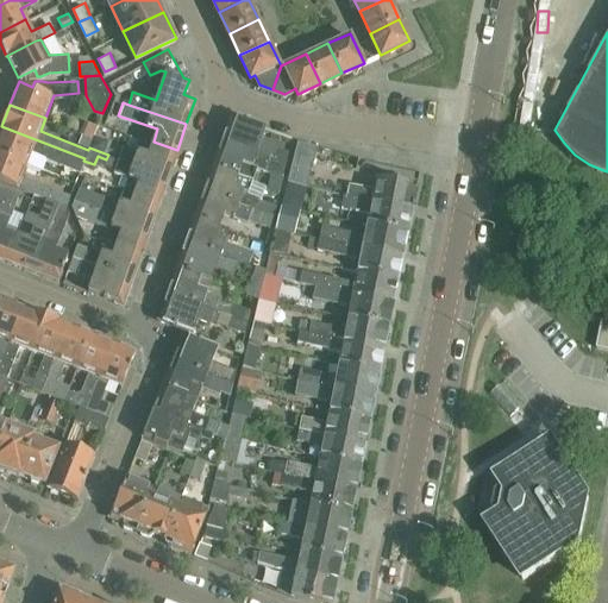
[(231,113),(221,139),(273,158),(274,157),(286,162),(289,149),(261,139),(265,126),(231,113)]
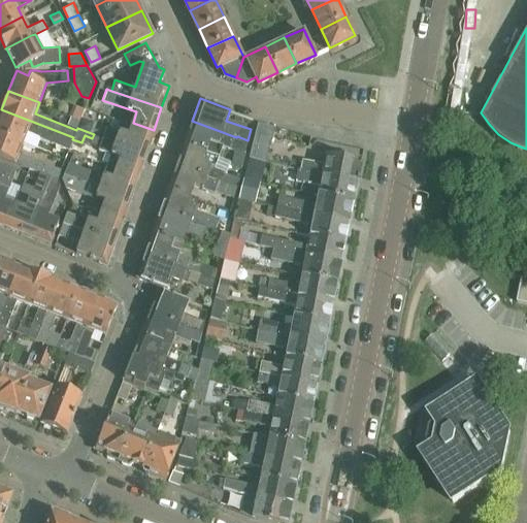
[(72,100),(69,117),(81,119),(85,103),(72,100)]
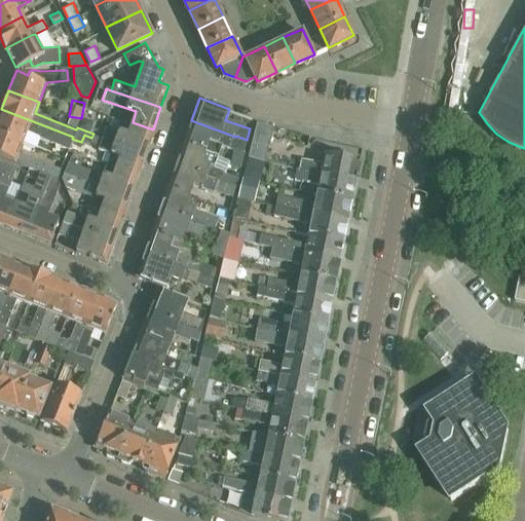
[(73,137),(1,109),(0,110),(1,110),(0,111),(0,131),(23,140),(28,129),(70,146),(72,139),(73,137)]
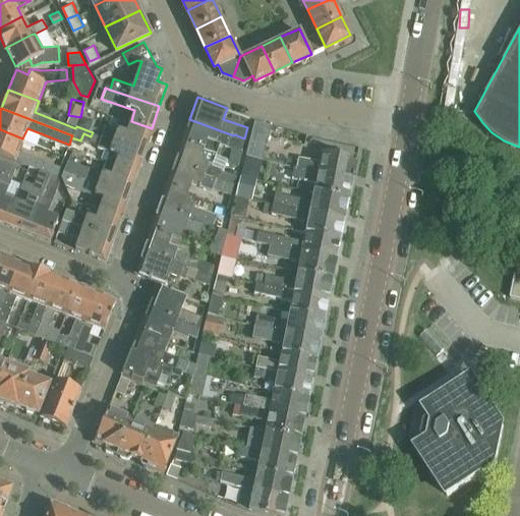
[(254,118),(245,152),(263,157),(272,123),(254,118)]
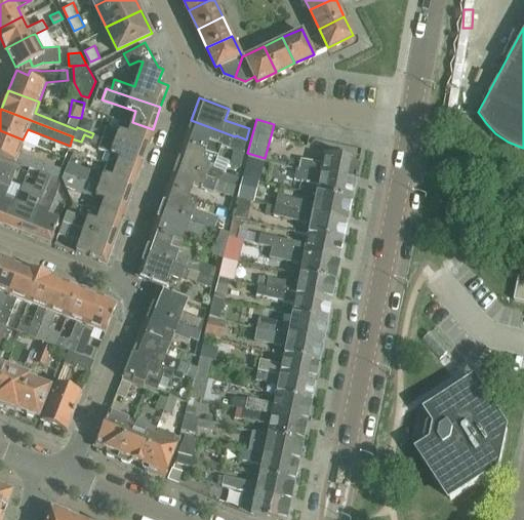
[(235,136),(191,120),(183,142),(217,154),(222,143),(243,151),(246,140),(236,135),(235,136)]
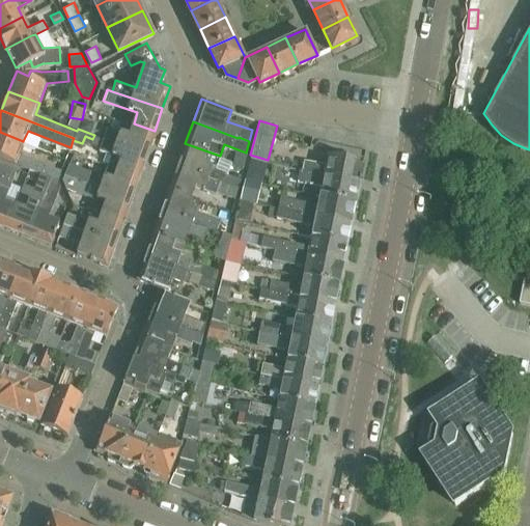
[(155,131),(134,123),(130,135),(107,127),(104,137),(146,153),(155,131)]
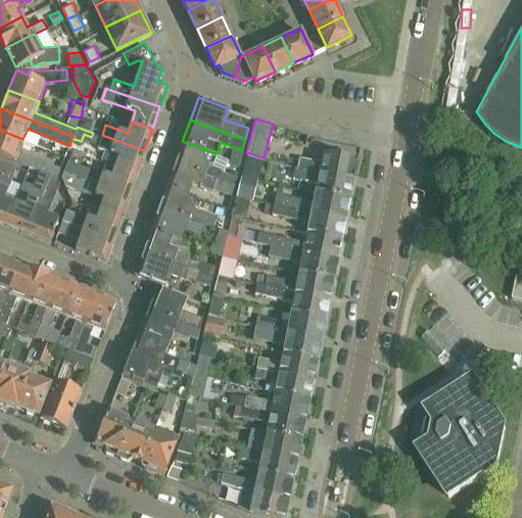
[(0,152),(40,169),(51,173),(57,176),(61,167),(18,150),(22,139),(0,130),(0,152)]
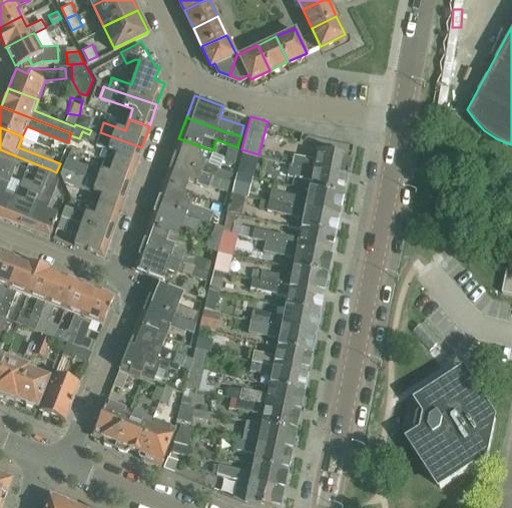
[(100,132),(99,133),(96,144),(107,148),(104,157),(134,168),(141,147),(100,132)]
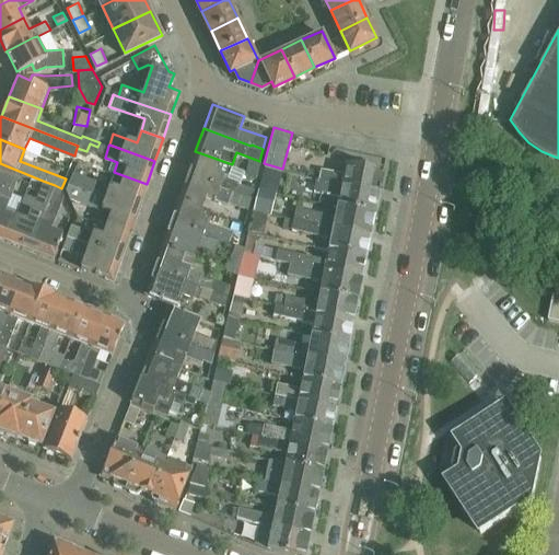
[(232,164),(195,151),(187,175),(222,188),(223,188),(233,192),(237,180),(228,176),(232,164)]
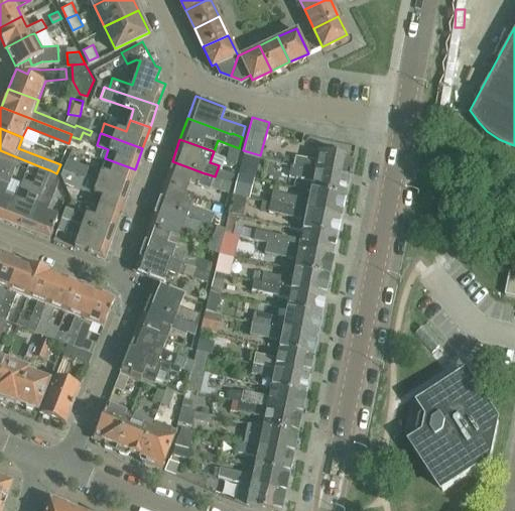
[(296,154),(295,164),(350,174),(354,154),(318,147),(317,152),(319,153),(318,158),(296,154)]
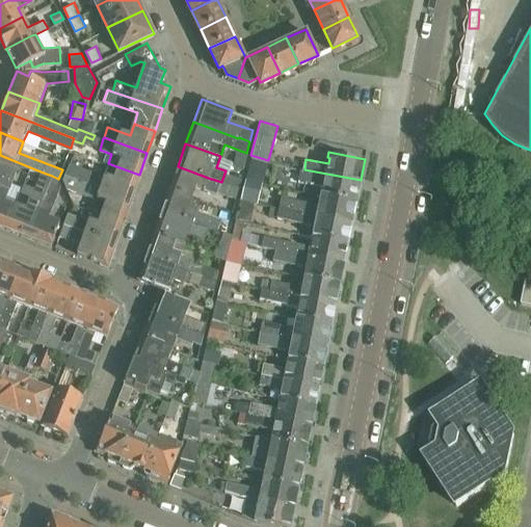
[(250,155),(245,176),(263,180),(264,180),(268,160),(250,155)]
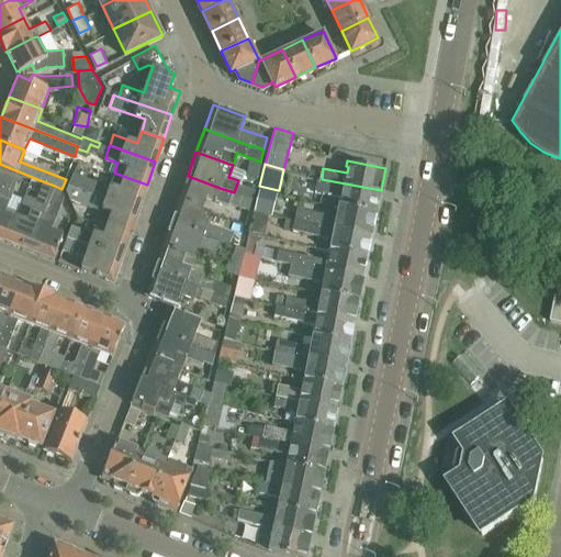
[(73,173),(68,184),(138,208),(147,185),(114,173),(110,186),(73,173)]
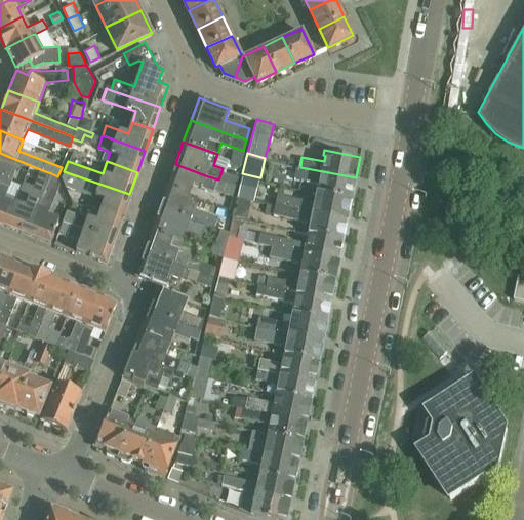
[(2,172),(0,177),(0,220),(6,223),(14,202),(4,198),(16,166),(6,162),(2,172)]
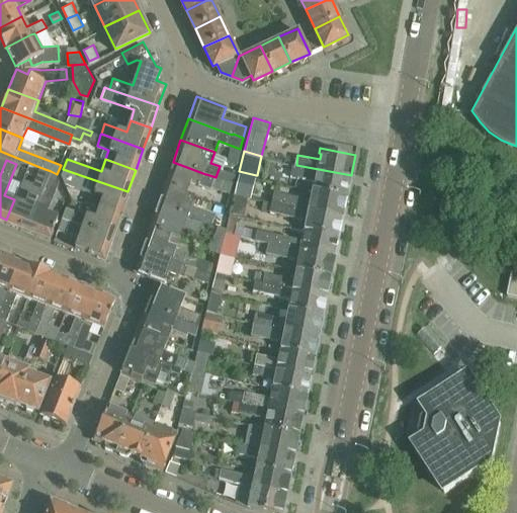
[(173,162),(165,183),(185,190),(189,179),(211,187),(216,177),(206,174),(205,174),(173,162)]
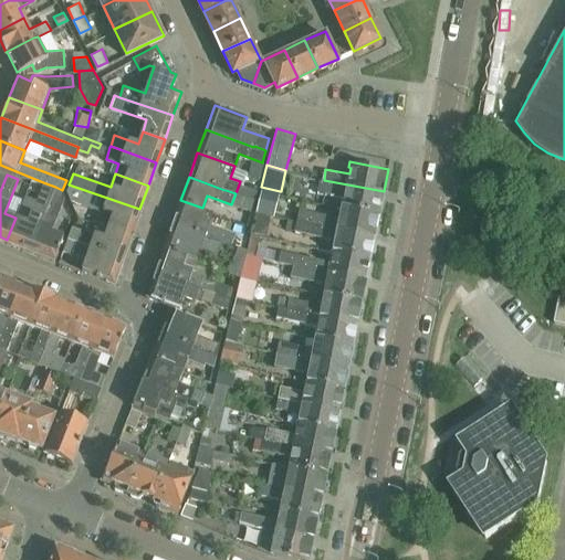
[(384,191),(324,180),(321,179),(318,190),(345,196),(343,205),(379,213),(384,191)]
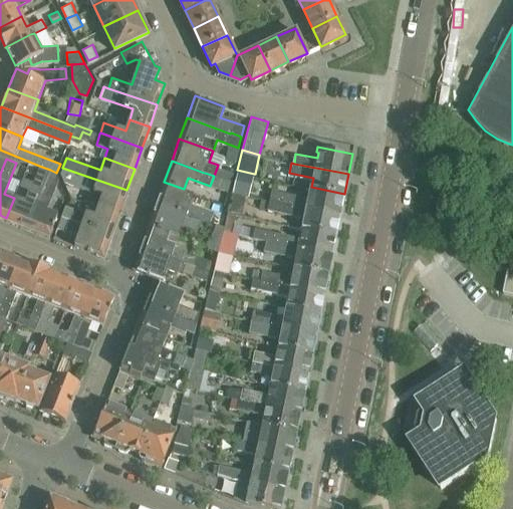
[(14,198),(6,218),(27,226),(50,170),(39,166),(25,202),(14,198)]
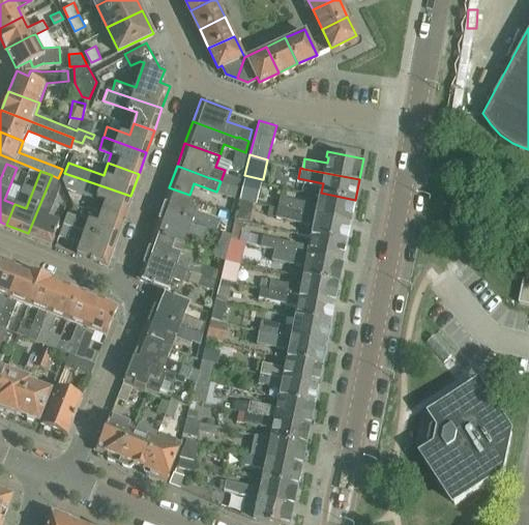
[(225,171),(221,181),(237,186),(240,177),(225,171)]
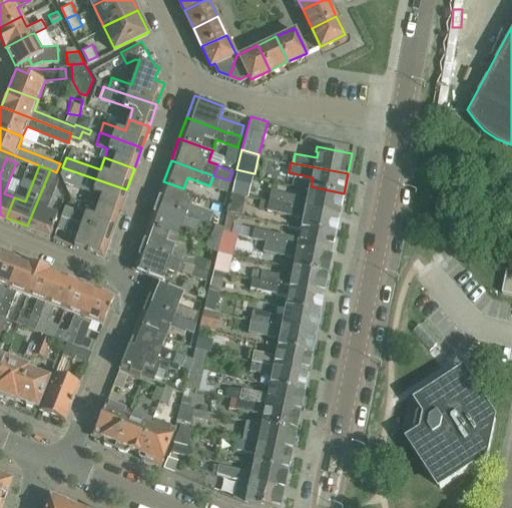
[(126,189),(62,167),(60,173),(64,181),(92,191),(89,201),(93,202),(99,204),(118,211),(126,189)]
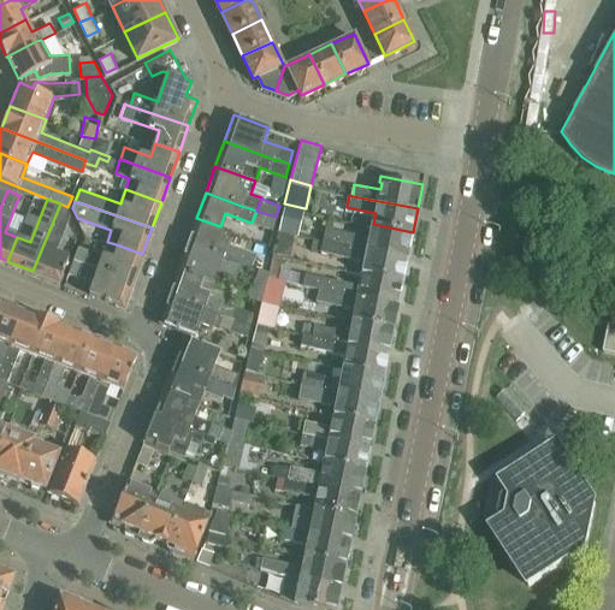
[(67,207),(60,203),(33,271),(59,282),(69,258),(55,253),(71,214),(67,208),(67,207)]
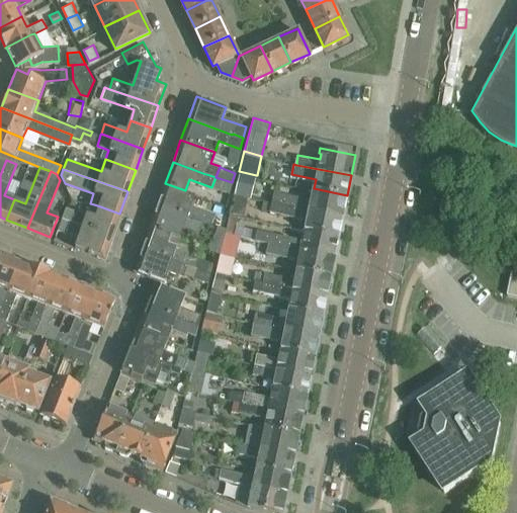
[(256,175),(239,171),(233,192),(251,196),(256,175)]
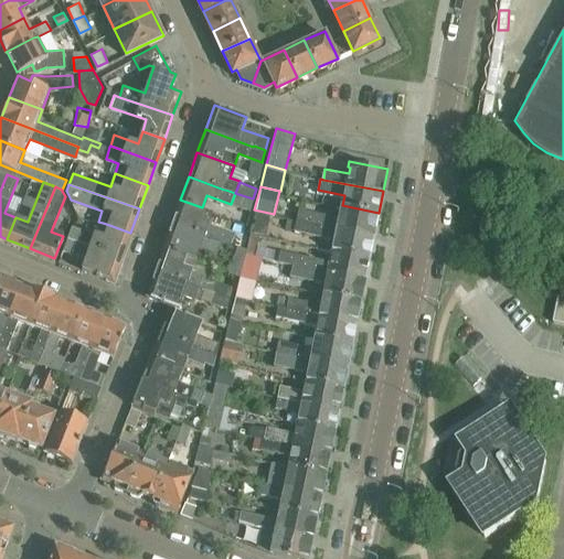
[(253,199),(235,193),(232,202),(249,208),(253,199)]
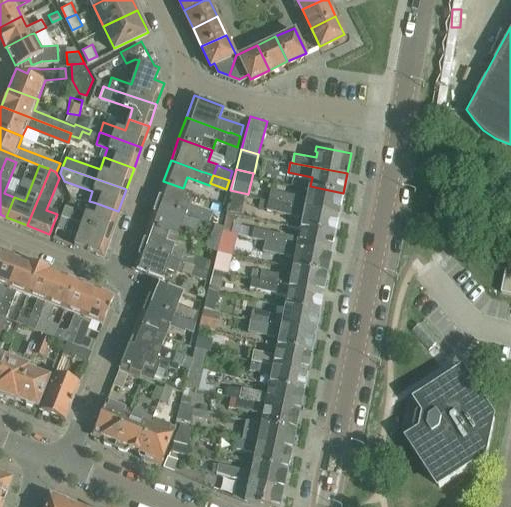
[(183,188),(163,181),(156,202),(188,214),(196,217),(200,218),(209,220),(212,210),(189,202),(193,191),(183,188)]
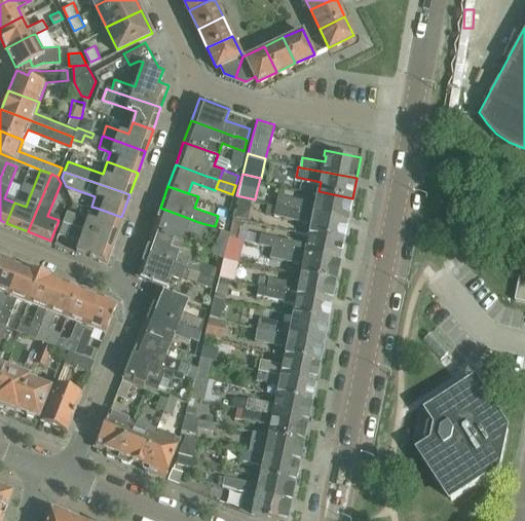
[(352,198),(319,191),(316,201),(278,194),(276,203),(301,210),(348,218),(352,198)]
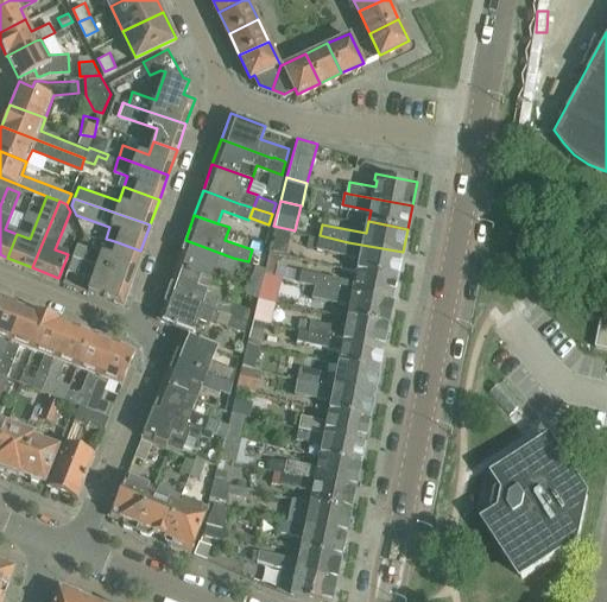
[(348,242),(320,235),(318,247),(361,257),(359,268),(398,276),(403,252),(348,242)]
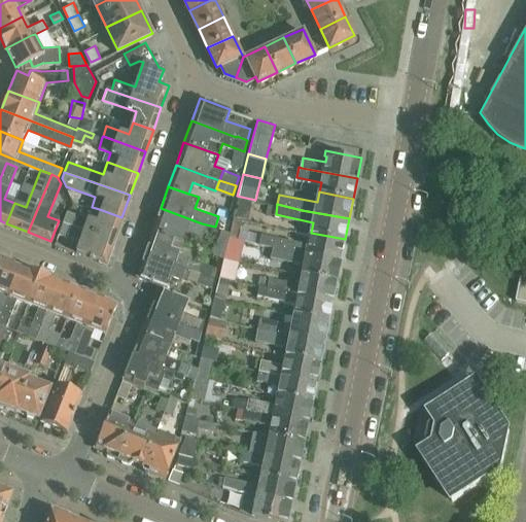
[(102,210),(96,208),(92,219),(66,210),(62,220),(114,239),(121,217),(102,210)]
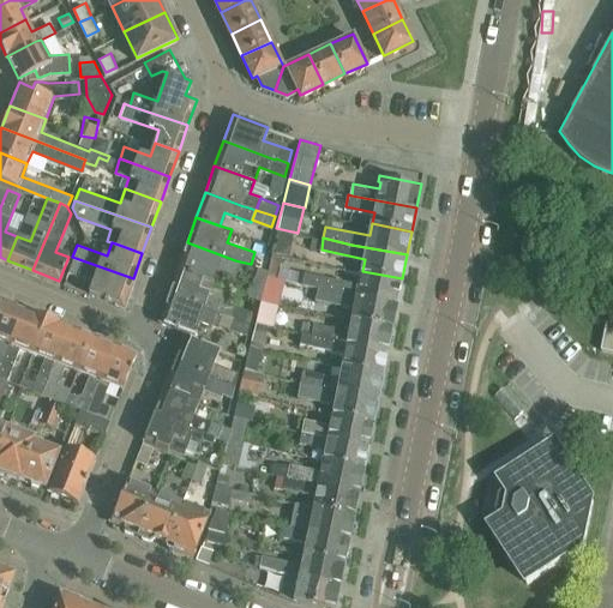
[(226,257),(187,242),(178,268),(203,276),(212,280),(216,268),(235,275),(240,262),(235,260),(226,257)]
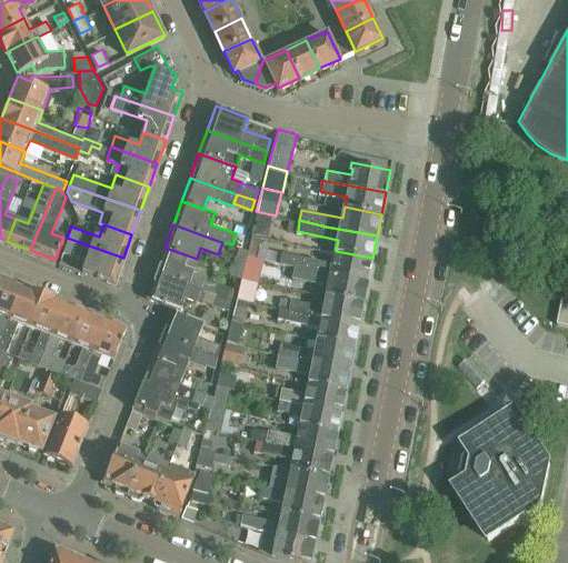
[(252,232),(248,249),(249,250),(248,253),(257,254),(261,234),(252,232)]
